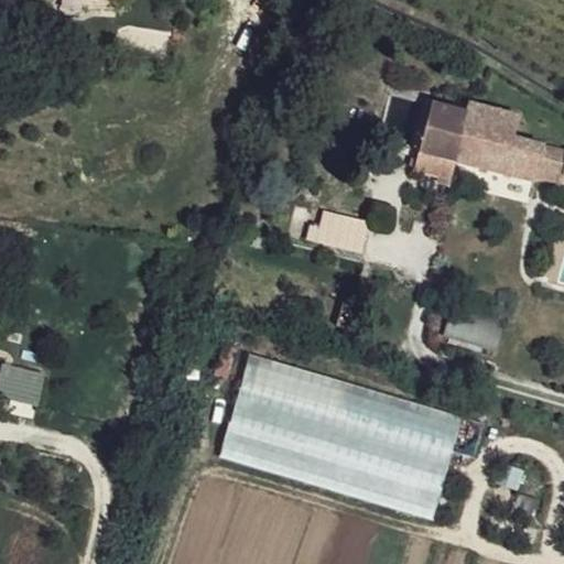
[(469,114),(433,102),(422,147),(429,150),(458,156),(469,114)]
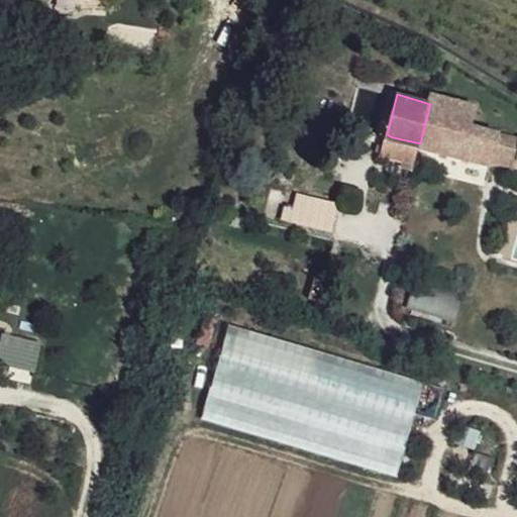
[(477,107),(433,94),(430,104),(420,143),(495,164),(499,145),(502,134),(473,125),(477,107)]
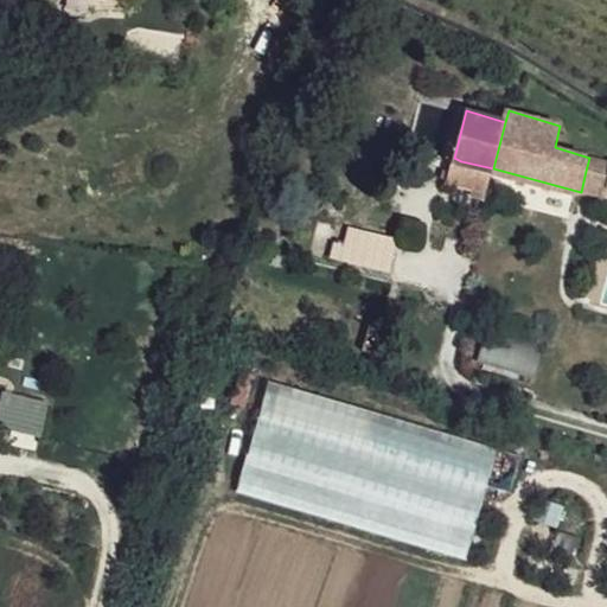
[(461,161),(454,158),(449,176),(458,178),(461,161)]
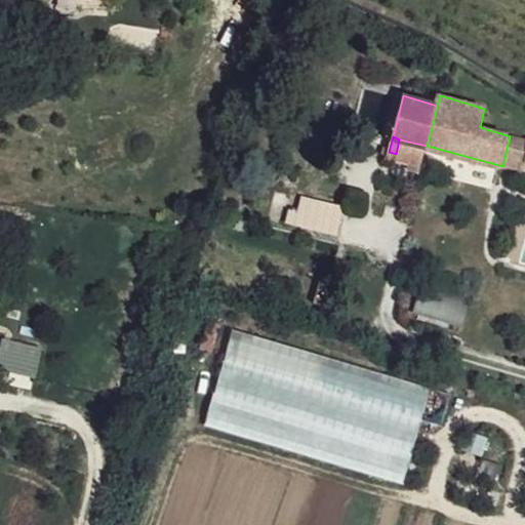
[(524,140),(510,136),(507,148),(524,151),(524,140)]
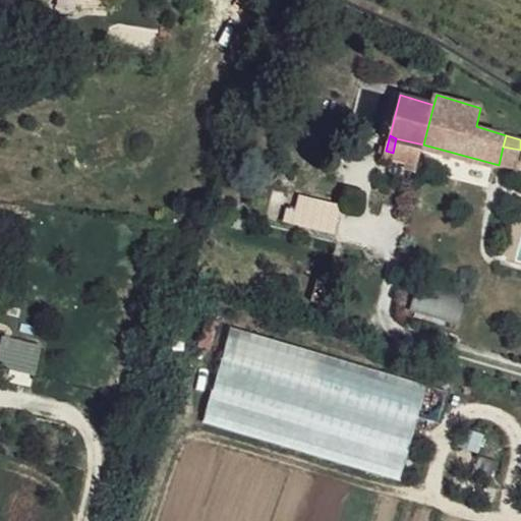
[(343,205),(312,194),(309,207),(305,222),(334,232),(343,205)]
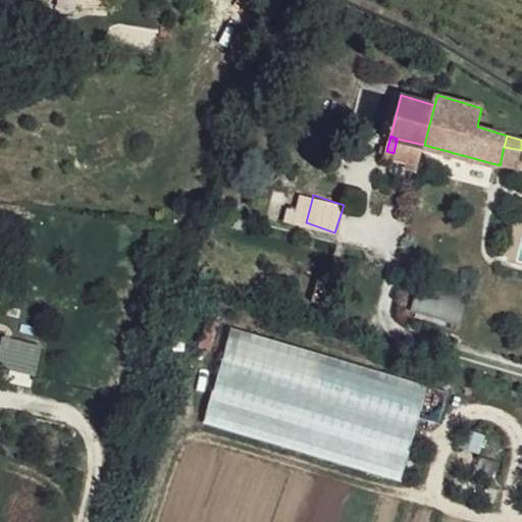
[(305,204),(291,201),(286,215),(300,221),(305,204)]
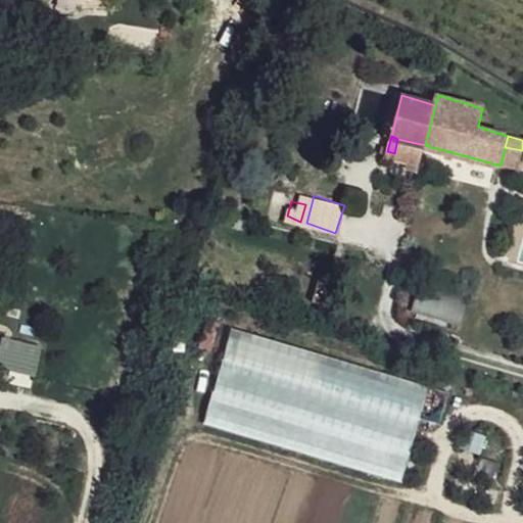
[(311,207),(305,204),(300,222),(306,223),(311,207)]
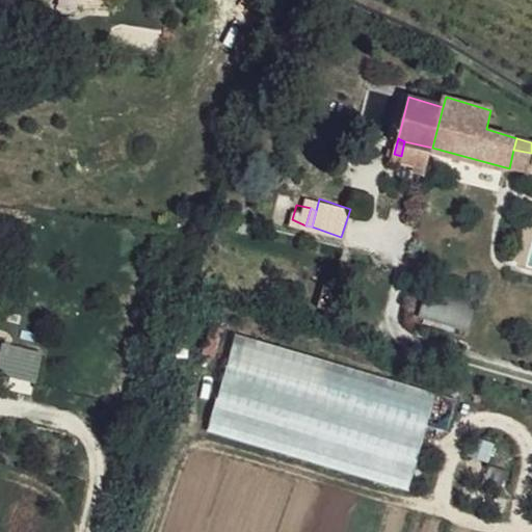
[(437,393),(237,334),(208,432),(408,491),(437,393)]
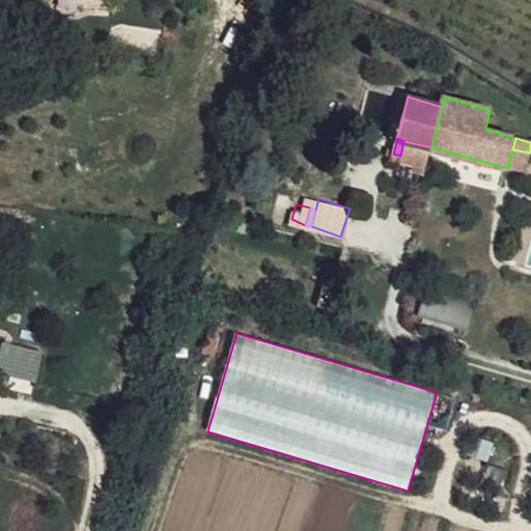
[(520,529),(530,478),(530,476),(507,472),(512,447),(470,437),(459,481),(506,492),(499,524),(520,529)]
